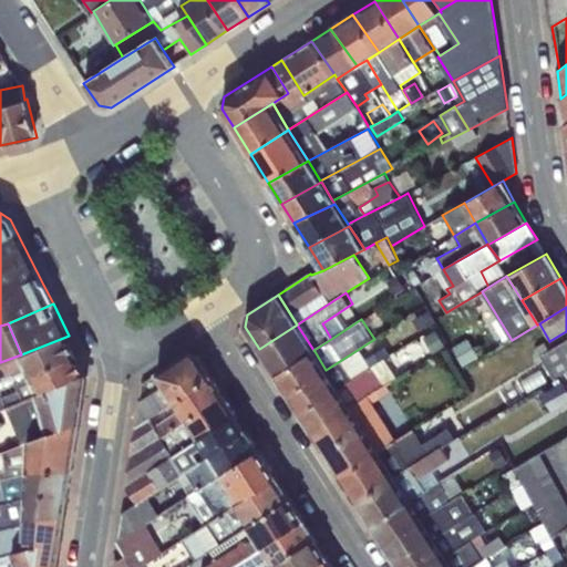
[(276,375),(315,351),(313,350),(297,325),(259,349),(276,375)]
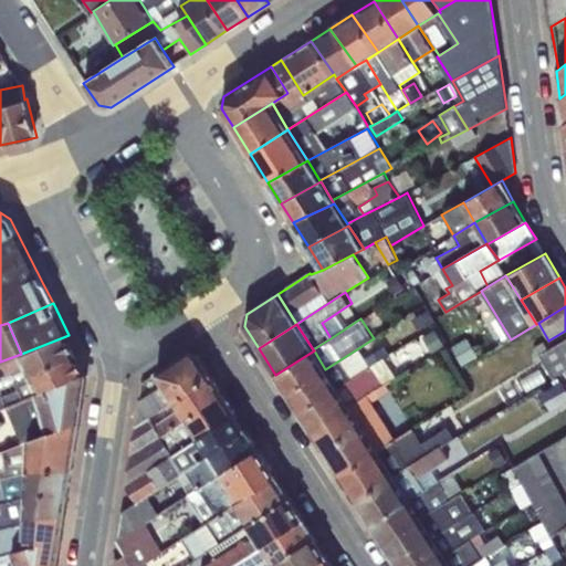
[(77,354),(69,335),(21,354),(30,376),(77,354)]
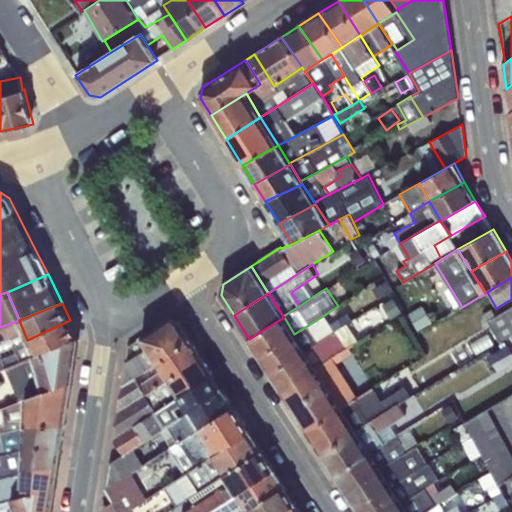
[(423,305),(408,314),(417,330),(432,321),(423,305)]
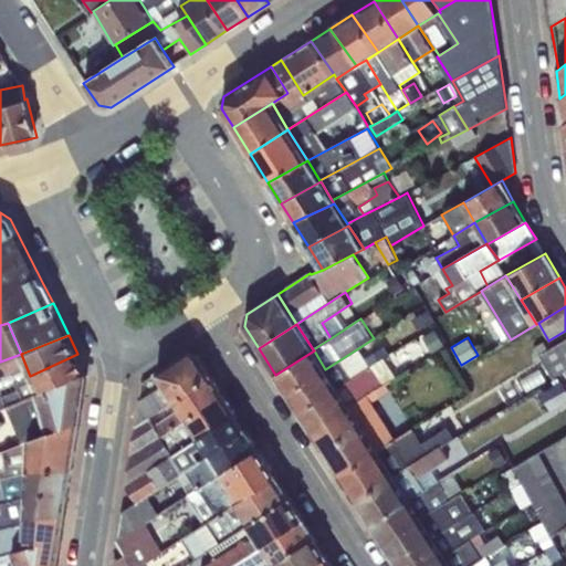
[(565,371),(565,370),(565,338),(549,348),(541,354),(544,358),(555,377),(565,371)]
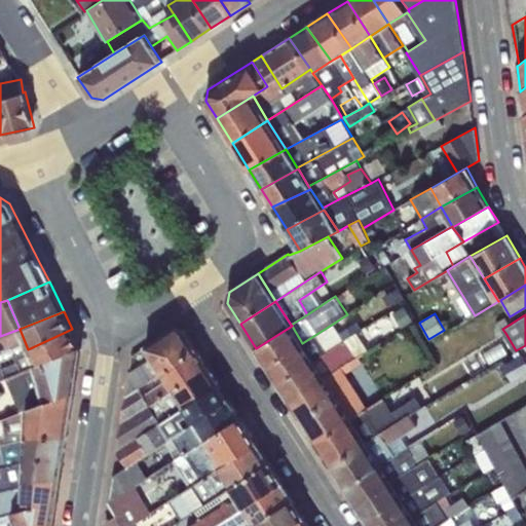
[(505,316),(498,321),(495,326),(495,333),(498,337),(505,333),(502,329),(511,324),(505,316)]
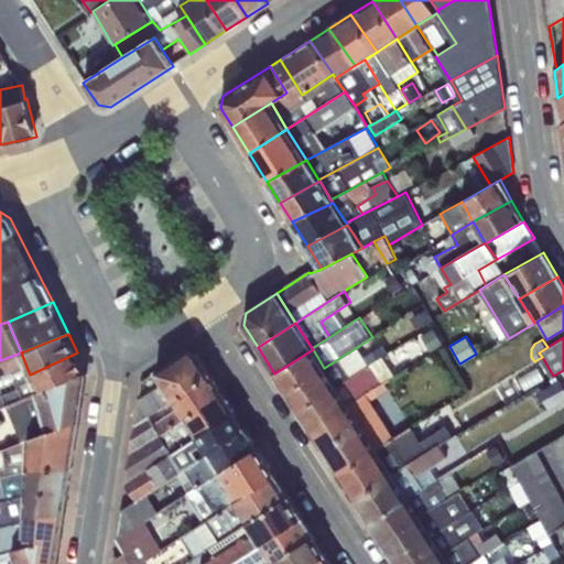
[(336,386),(370,364),(389,353),(383,344),(362,356),(357,347),(324,368),(325,368),(336,386)]
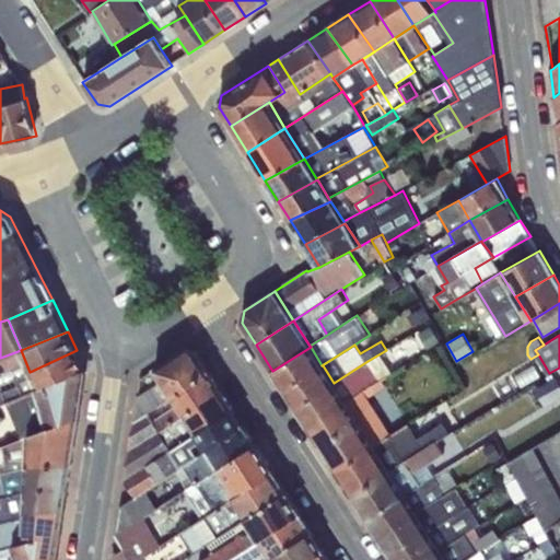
[(187,347),(155,368),(173,396),(211,373),(196,350),(187,347)]
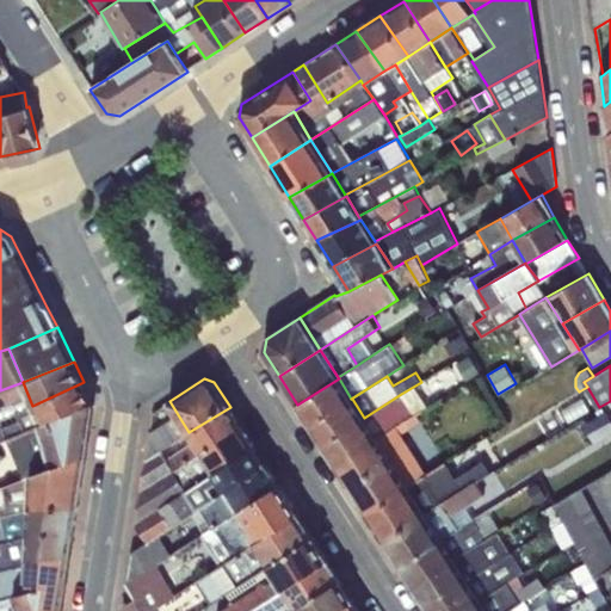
[(310,425),(352,399),(351,399),(339,378),(297,405),(310,425)]
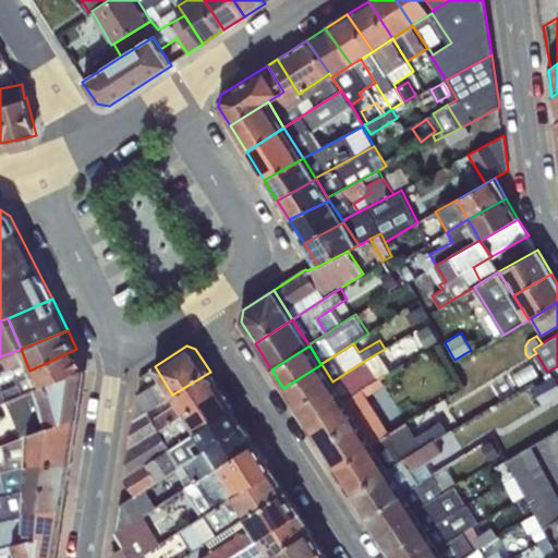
[(0,384),(29,371),(21,349),(0,356),(0,384)]
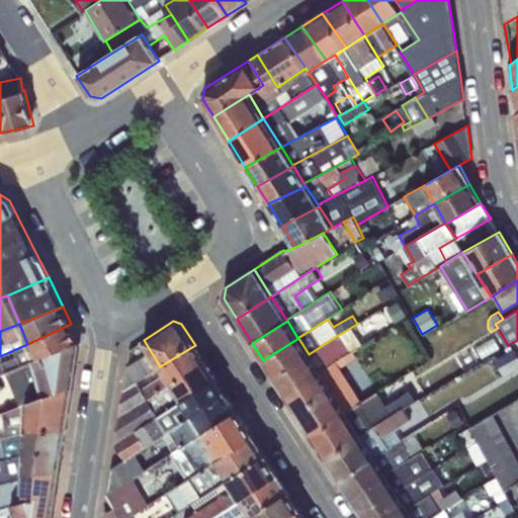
[(79,341),(71,324),(27,344),(34,359),(79,341)]
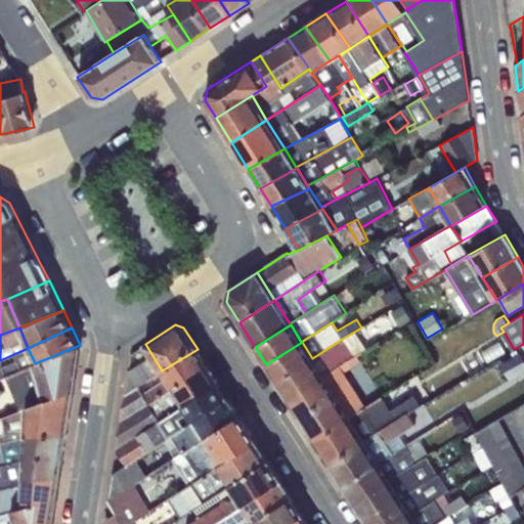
[(312,358),(323,376),(357,355),(381,342),(373,329),(352,342),(356,347),(351,350),(344,338),(312,358)]
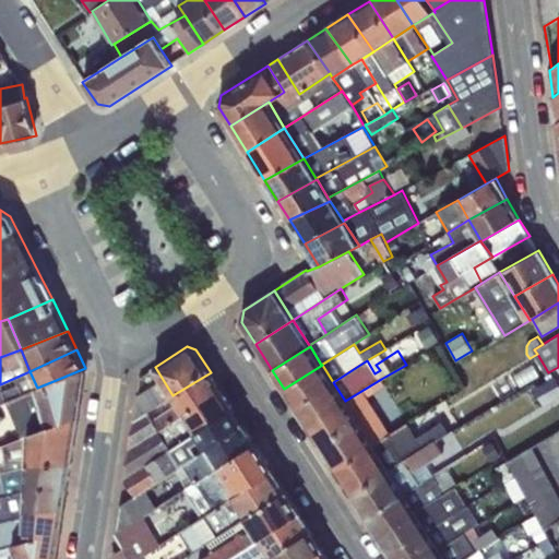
[(295,406),(333,382),(322,365),(284,389),(295,406)]
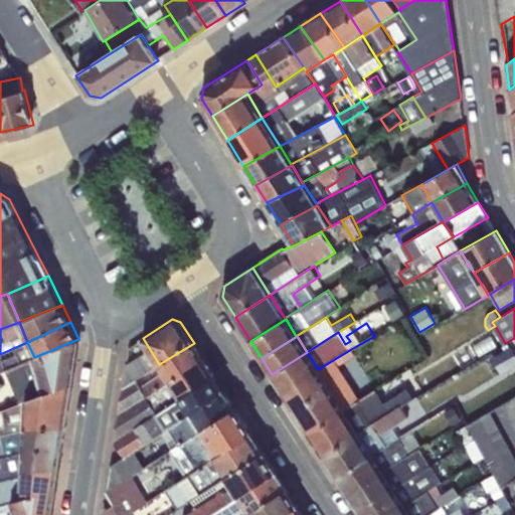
[(159,364),(143,338),(129,347),(114,440),(181,398),(170,381),(164,372),(141,387),(136,379),(159,364)]
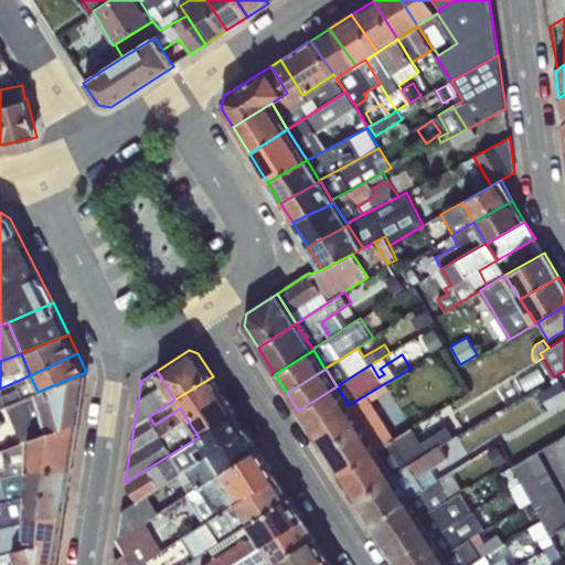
[(87,373),(86,372),(38,392),(49,429),(81,419),(87,373)]
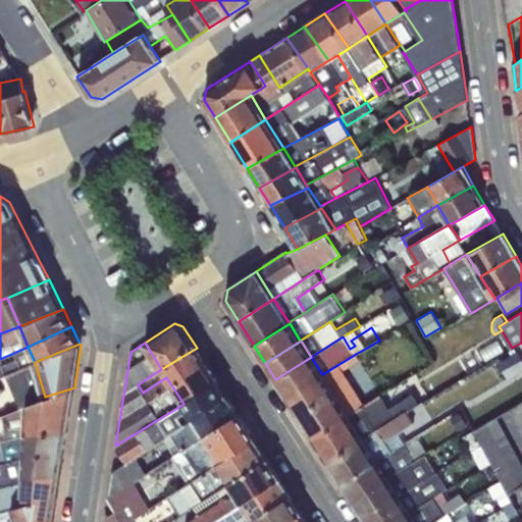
[(0,376),(5,375),(35,362),(28,347),(0,359),(0,376)]
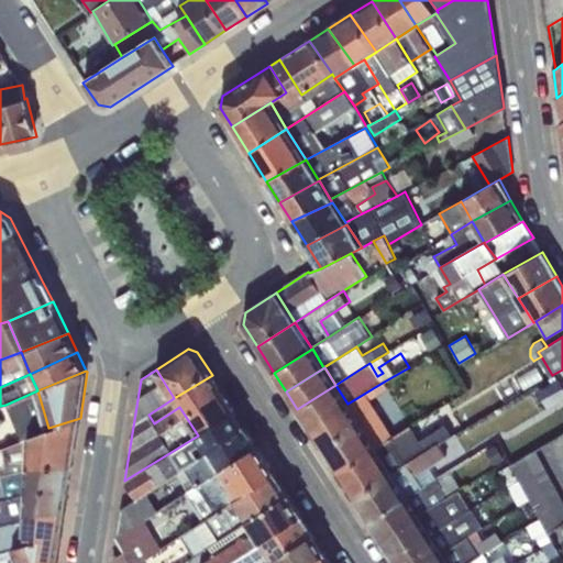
[(223,393),(212,375),(174,398),(179,407),(186,417),(223,393)]
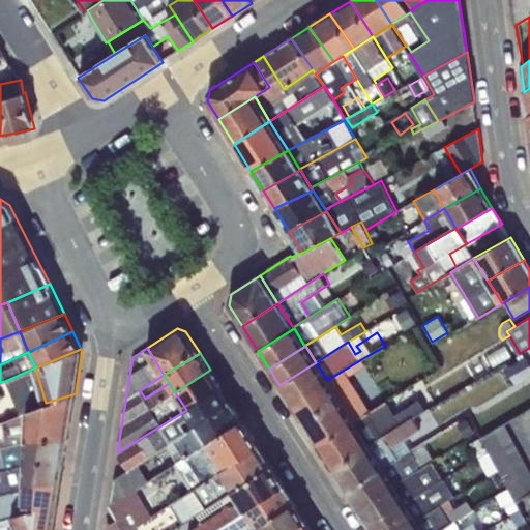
[(529,364),(526,357),(506,369),(516,384),(529,376),(529,364)]
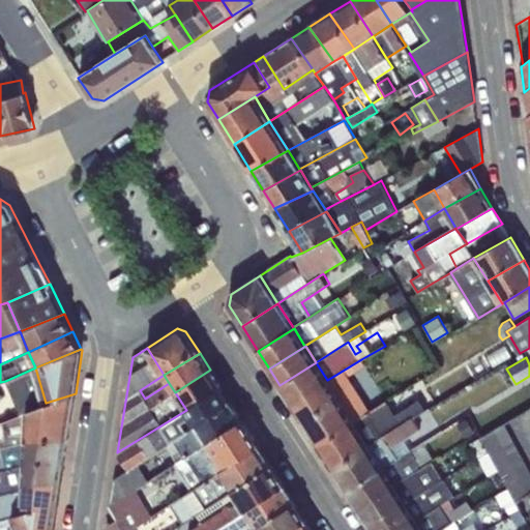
[(354,421),(371,411),(349,376),(365,365),(361,359),(327,380),(354,421)]
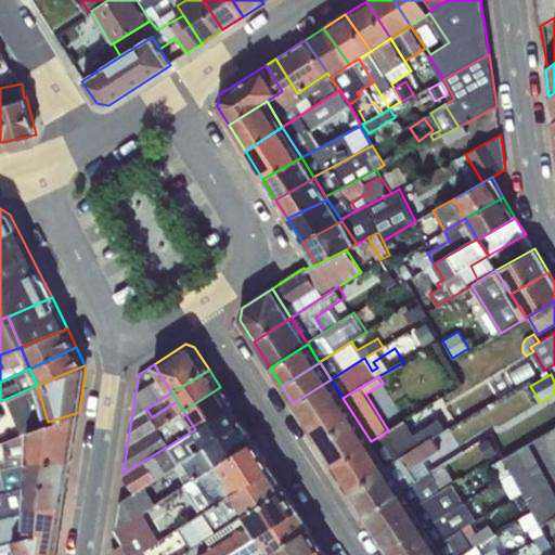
[(293,403),(305,423),(343,398),(331,379),(293,403)]
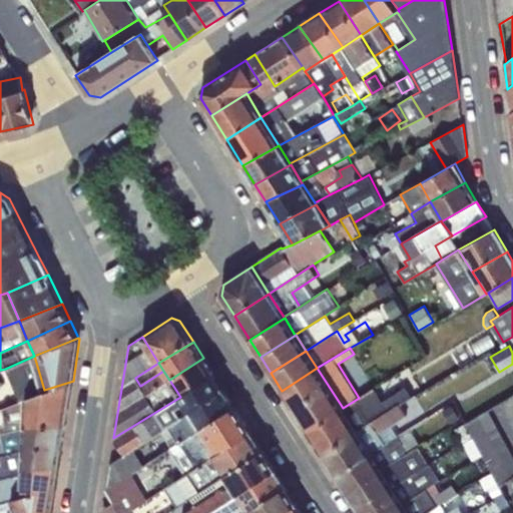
[(26,399),(44,390),(34,356),(5,369),(19,402),(26,399)]
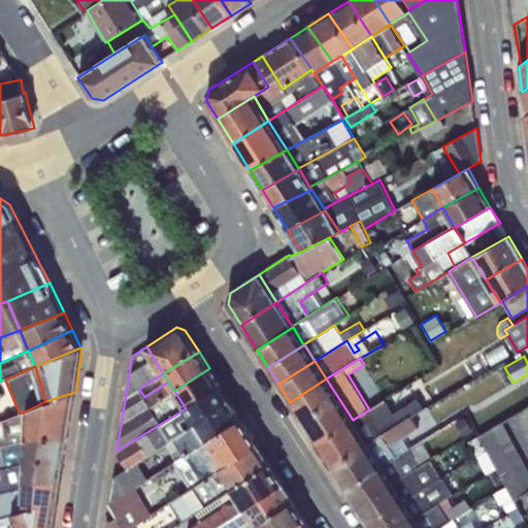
[(221,386),(209,368),(174,391),(186,408),(219,387),(221,386)]
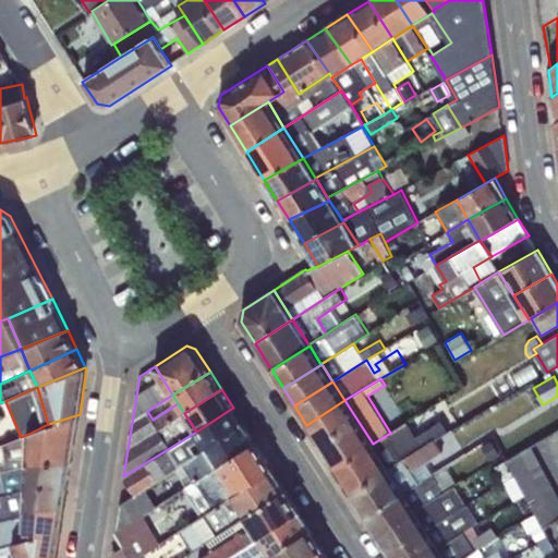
[(178,403),(172,395),(147,411),(153,420),(178,403)]
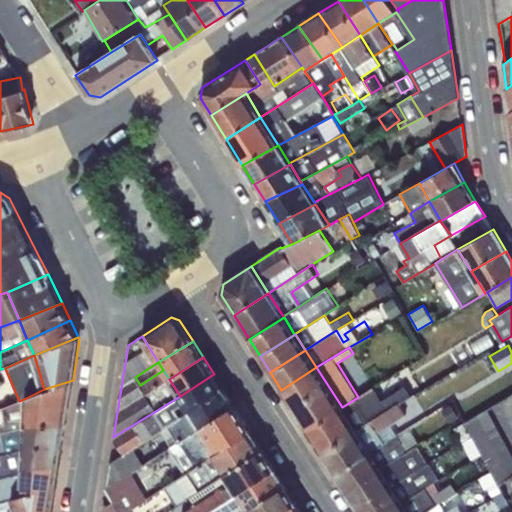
[(316,367),(281,390),(307,430),(342,407),(316,367)]
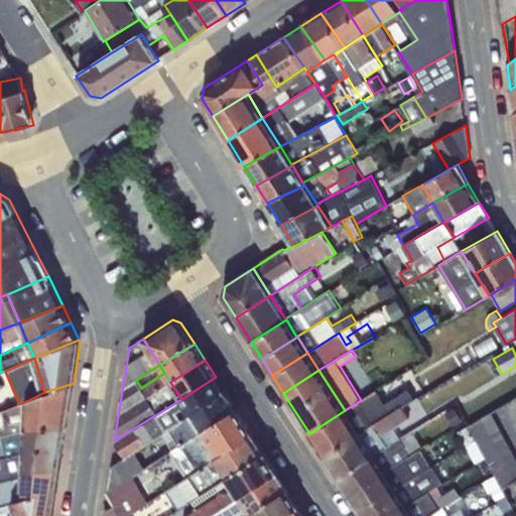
[(223,394),(214,378),(181,399),(114,440),(114,441),(123,459),(134,452),(162,433),(191,414),(223,394)]
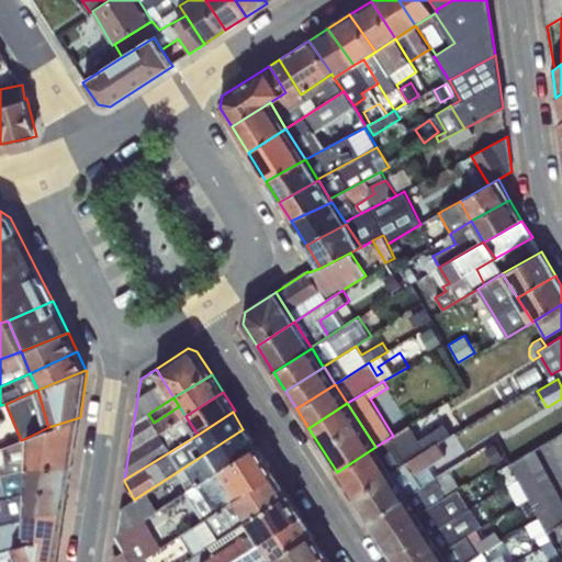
[(27,470),(75,449),(80,417),(48,427),(29,437),(27,470)]
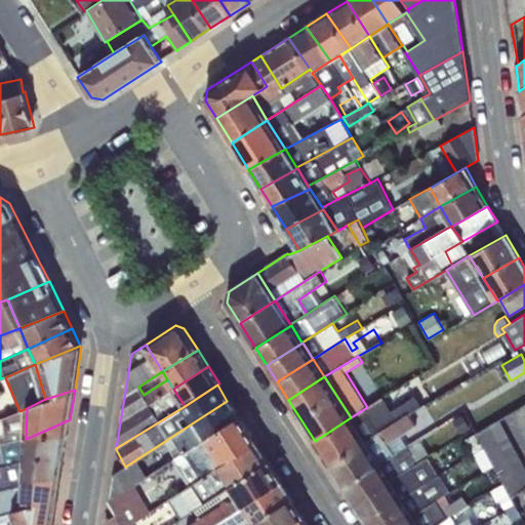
[(364,439),(409,413),(421,406),(415,396),(393,411),(384,397),(367,407),(351,417),(364,439)]
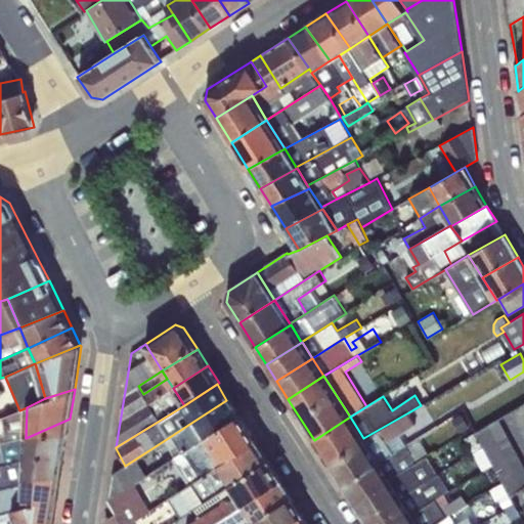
[(228,399),(226,400),(194,421),(205,438),(238,416),(228,399)]
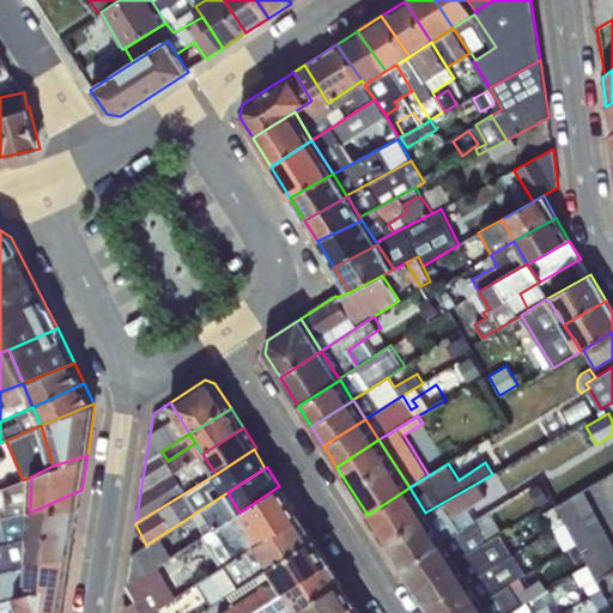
[(31,477),(23,480),(0,489),(0,519),(30,513),(31,477)]
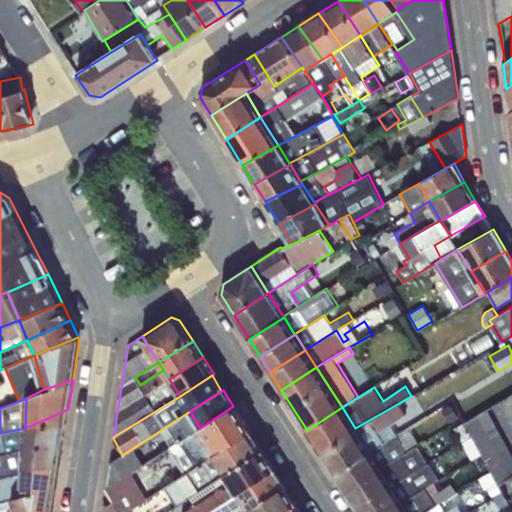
[(371,453),(389,442),(388,440),(391,438),(385,428),(407,415),(399,403),(355,428),(356,430),(371,453)]
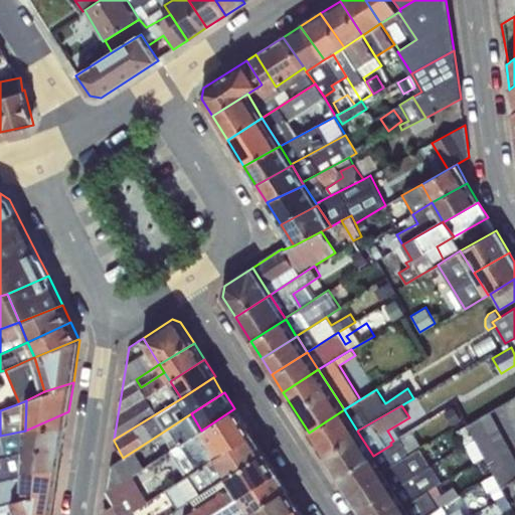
[(216,456),(216,457),(251,435),(234,408),(201,431),(201,432),(216,456)]
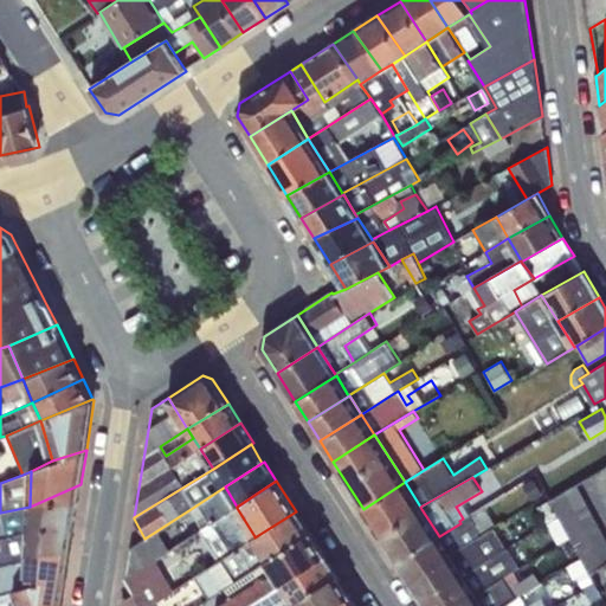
[(405,482),(363,509),(380,536),(421,509),(420,507),(405,482)]
